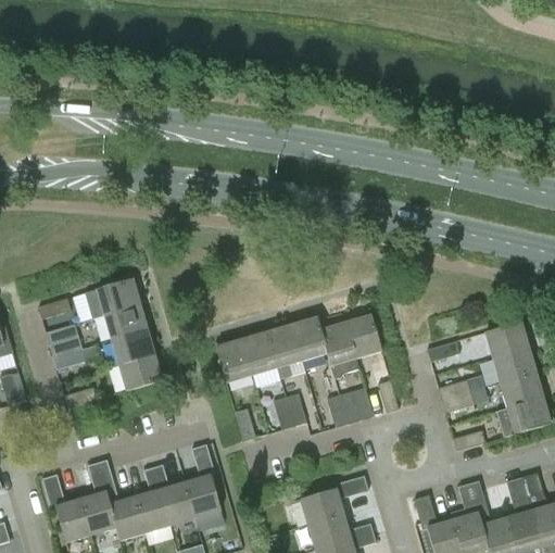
[(140,303),(133,277),(97,288),(86,291),(93,317),(104,314),(140,303)]
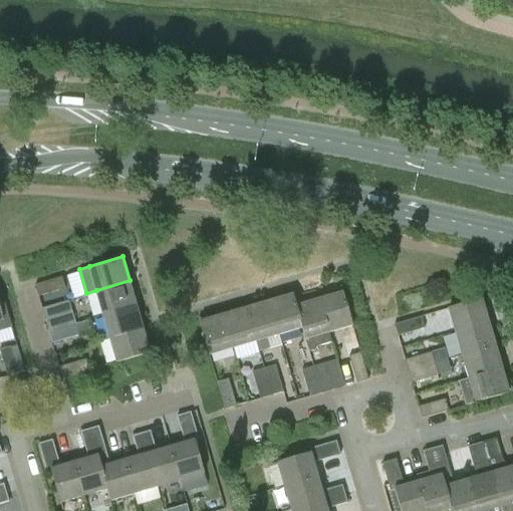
[(66,285),(63,274),(35,281),(39,293),(66,285)]
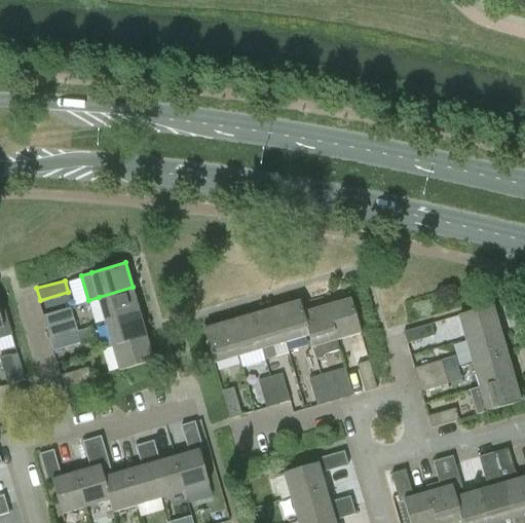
[(106,321),(140,310),(133,287),(99,297),(106,321)]
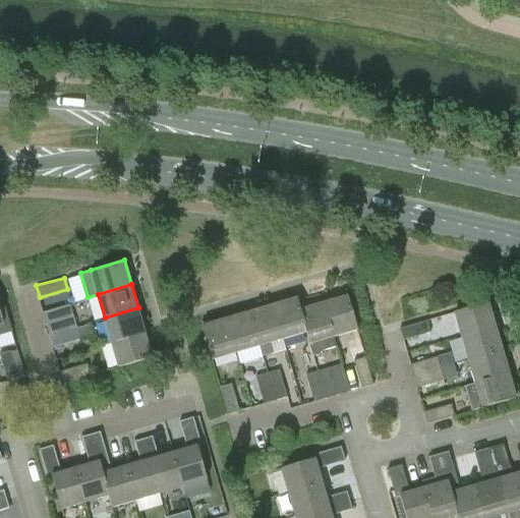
[(324,300),(334,334),(358,327),(348,293),(324,300)]
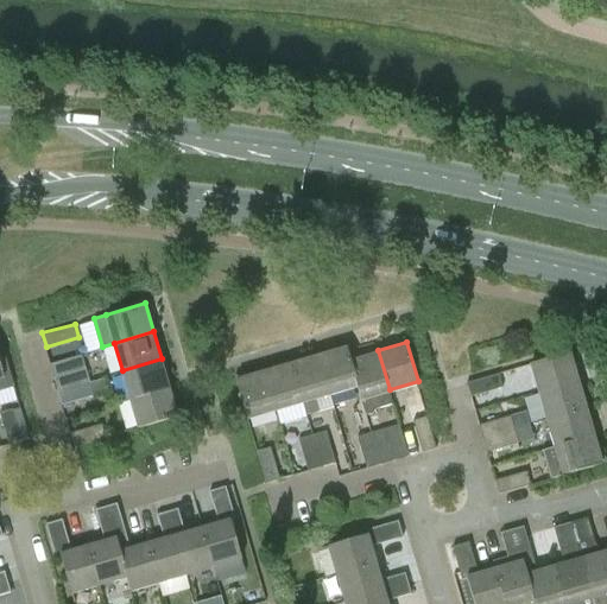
[(318,353),(330,392),(358,385),(359,383),(351,357),(352,357),(348,344),(318,353)]
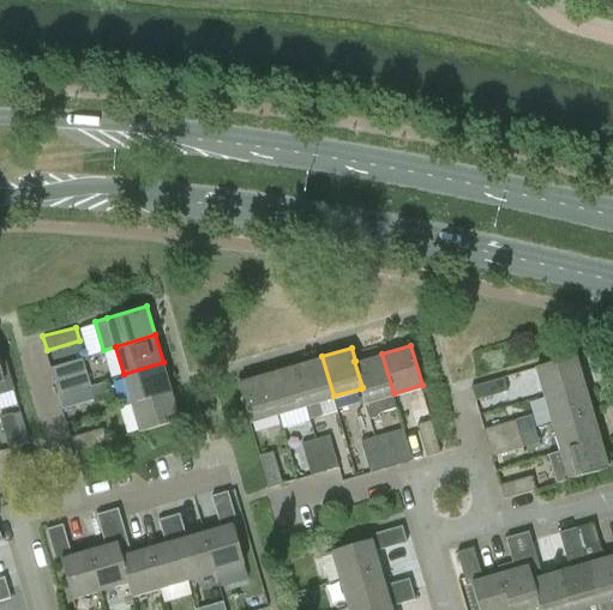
[(355,361),(354,361),(362,387),(361,388),(370,417),(377,416),(379,411),(397,406),(394,393),(382,354),(355,361)]
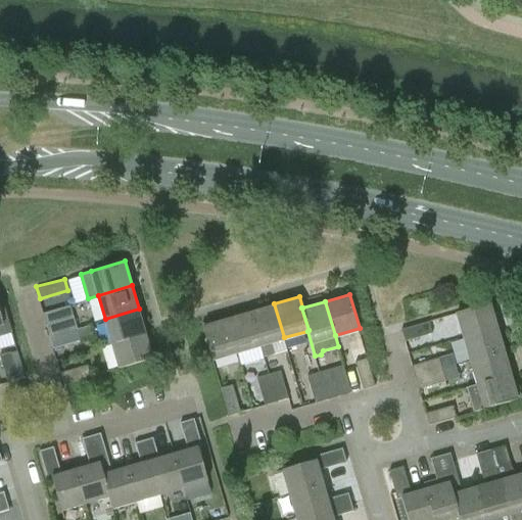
[(463,335),(473,333),(496,326),(490,301),(457,312),(463,335)]
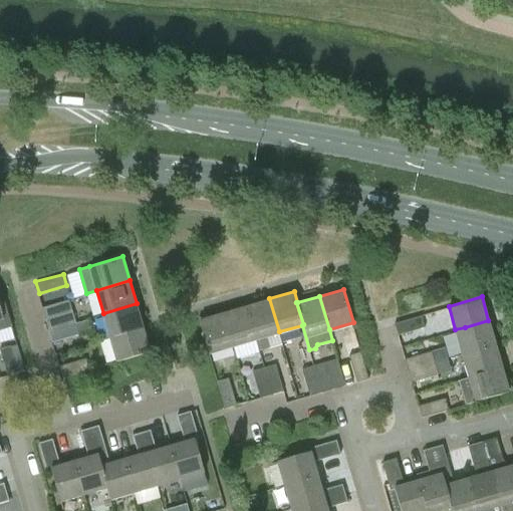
[(279,331),(269,298),(246,305),(256,338),(259,349),(270,346),(267,335),(279,331)]
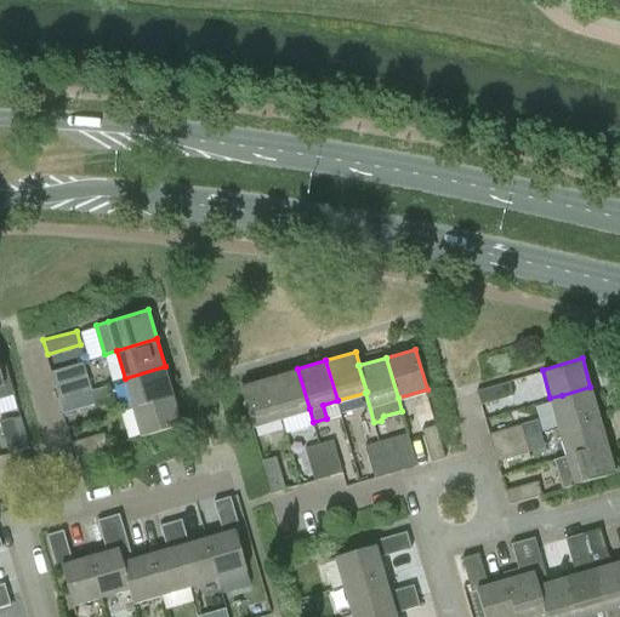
[(0,396),(16,393),(7,363),(0,364),(0,396)]
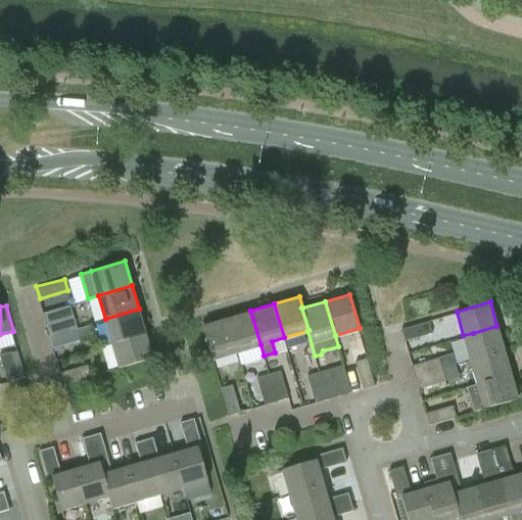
[(111,341),(145,332),(139,309),(105,319),(111,341)]
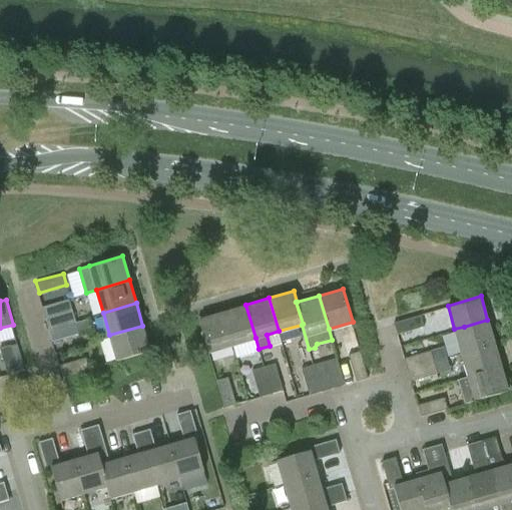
[(222,312),(232,345),(256,338),(245,305),(222,312)]
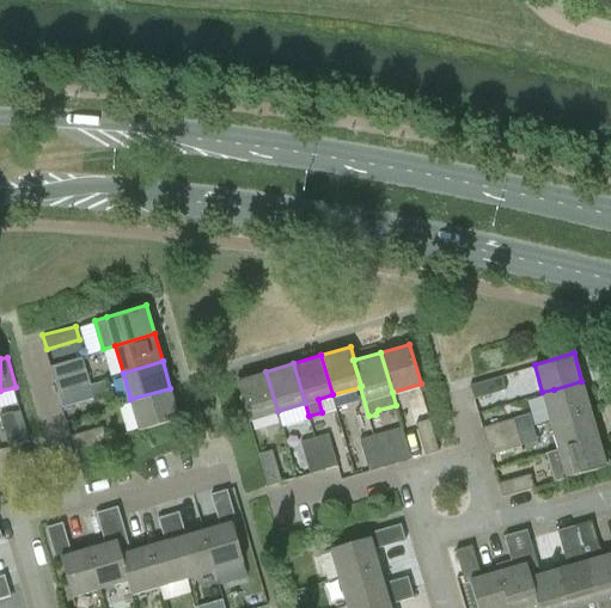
[(59,391),(91,381),(87,368),(55,378),(59,391)]
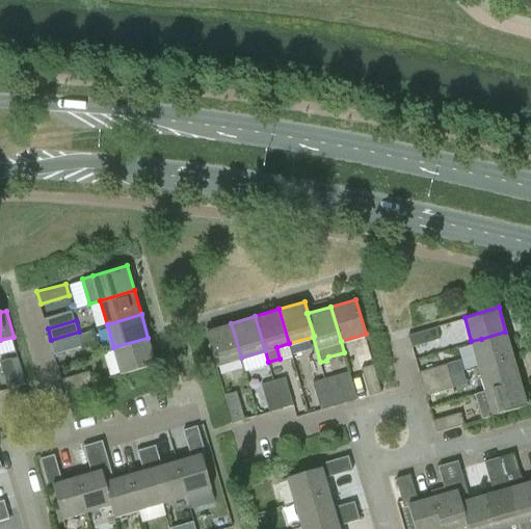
[(241,358),(231,323),(207,331),(216,365),(241,358)]
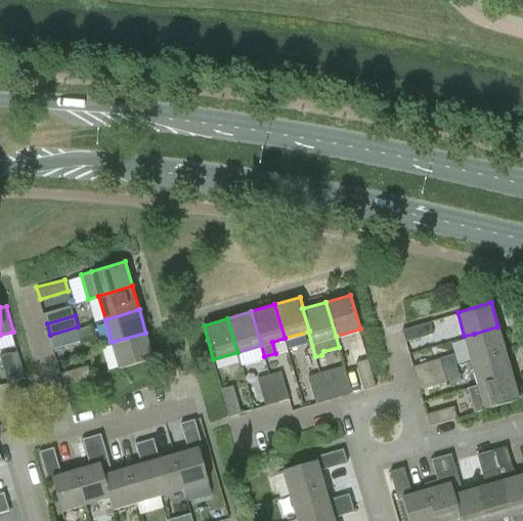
[(433,332),(430,319),(402,328),(405,340),(433,332)]
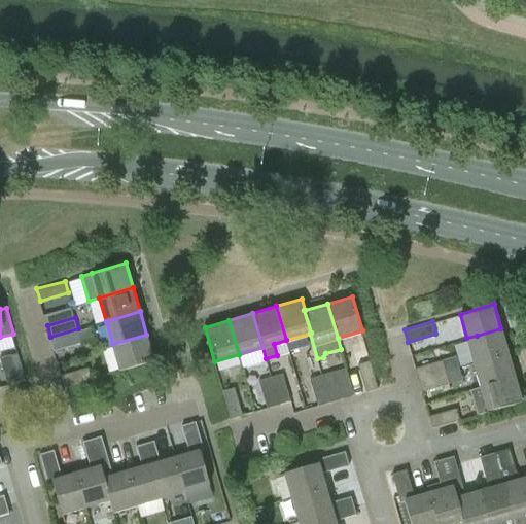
[(78,328),(50,337),(54,349),(81,341),(78,328)]
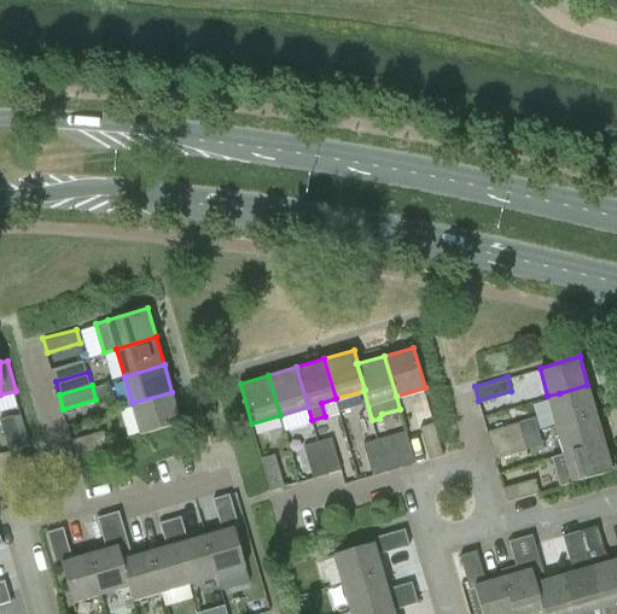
[(587,385),(559,393),(547,396),(556,424),(595,413),(587,385)]
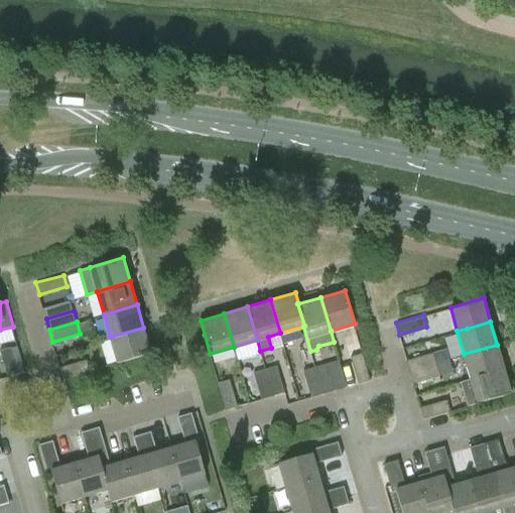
[(143,328),(110,337),(117,361),(150,352),(143,328)]
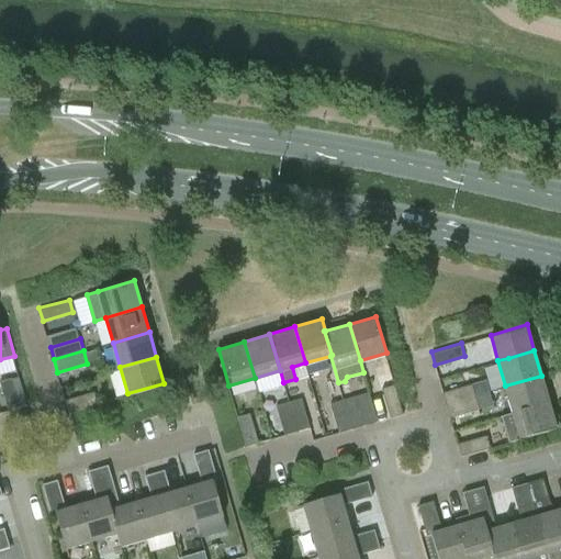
[(0,380),(9,409),(22,405),(13,376),(0,380)]
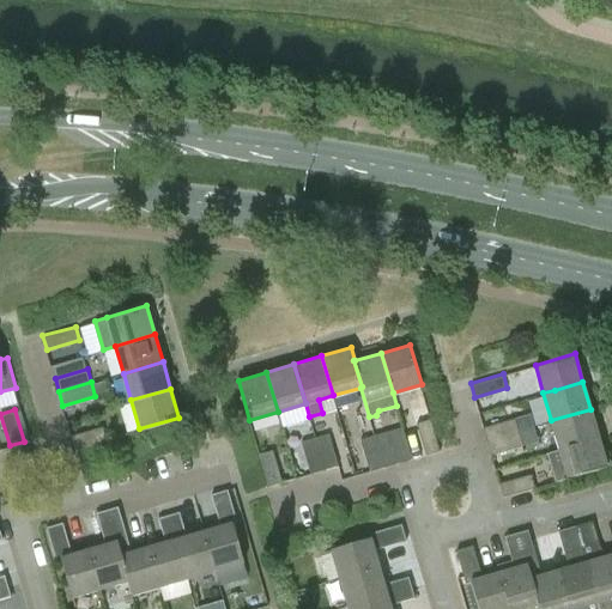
[(591,409),(551,420),(559,449),(599,437),(591,409)]
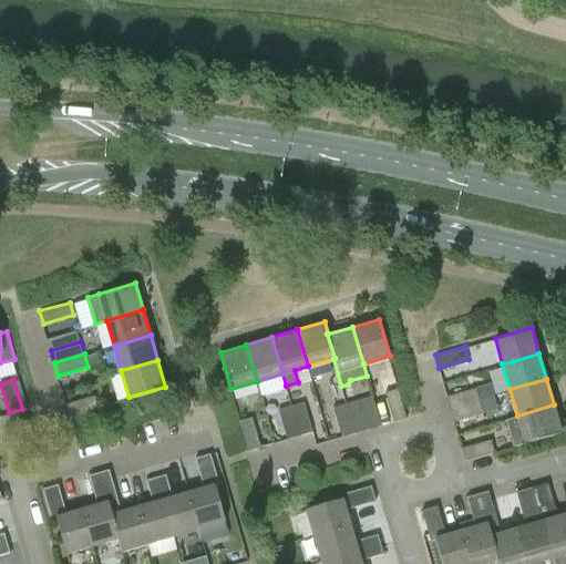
[(386,389),(394,419),(407,416),(398,386),(386,389)]
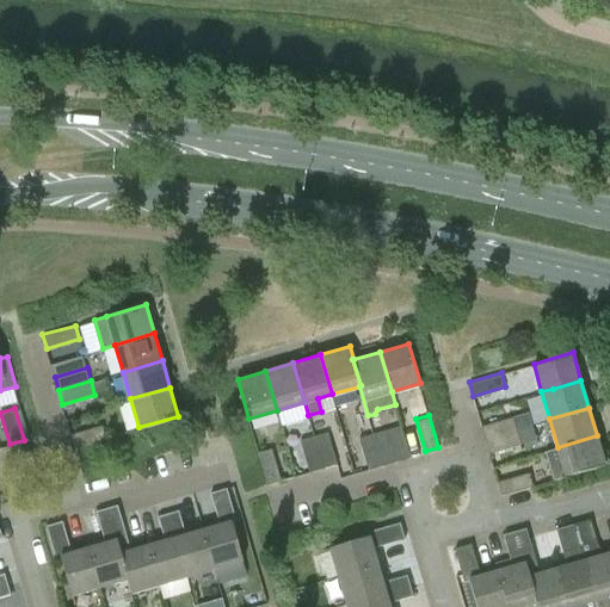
[(486,438),(517,428),(513,415),(481,423),(486,438)]
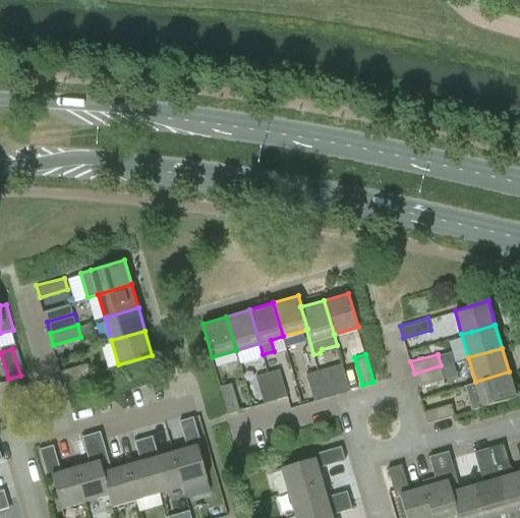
[(89,360),(60,368),(64,381),(92,372),(89,360)]
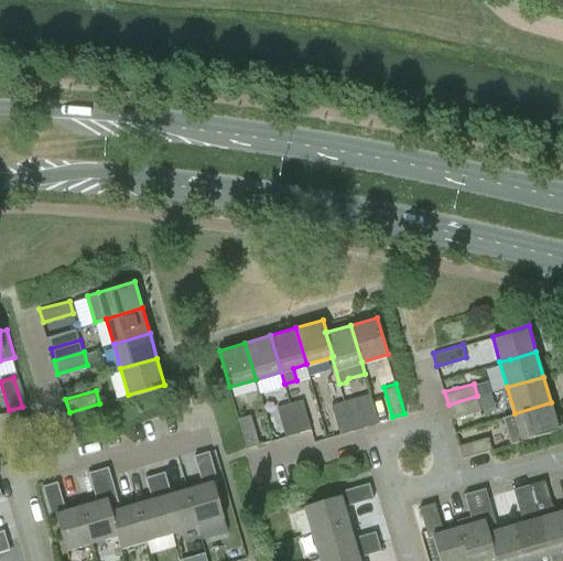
[(344,399),(353,429),(366,424),(357,395),(344,399)]
